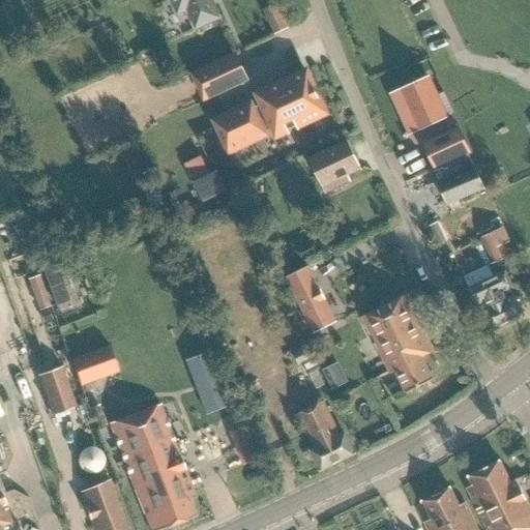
[(171,0),(178,13),(187,9),(196,28),(218,18),(210,0),(171,0)]
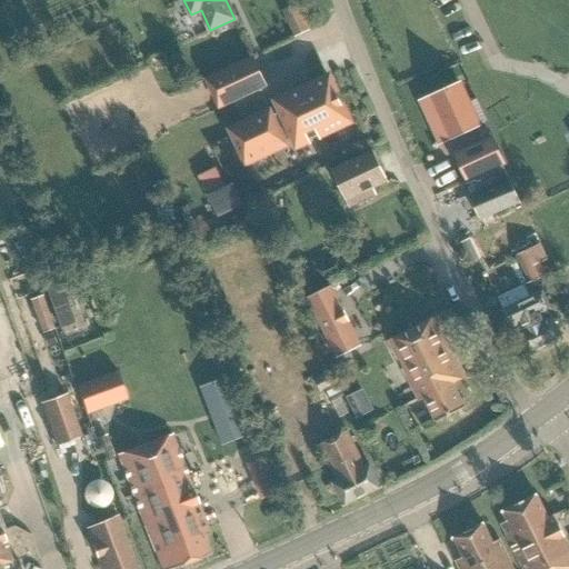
[(297,5),(283,11),(296,36),(309,30),(297,5)]
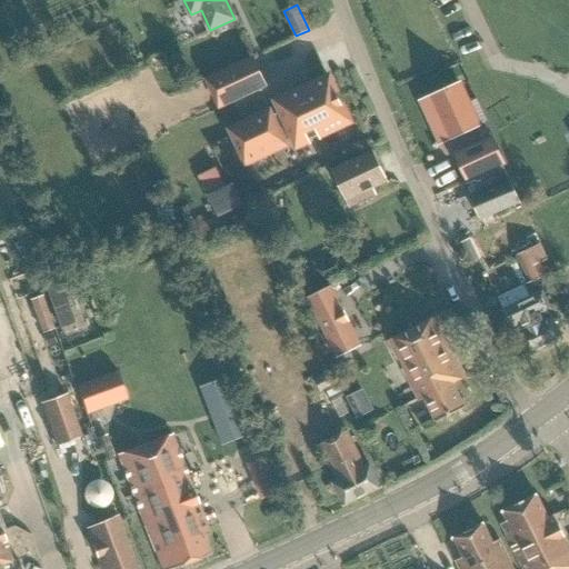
[(265,86),(252,59),(208,80),(220,107),(223,105),(265,86)]
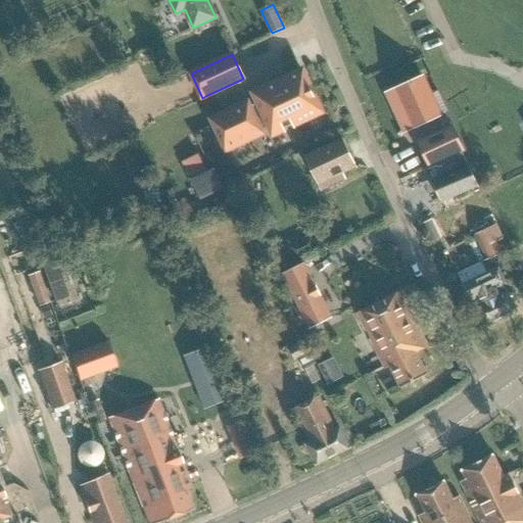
[(316,108),(296,67),(248,90),(252,99),(243,103),(241,100),(215,112),(206,116),(210,124),(220,146),(255,130),(249,117),(258,113),(268,131),(316,108)]
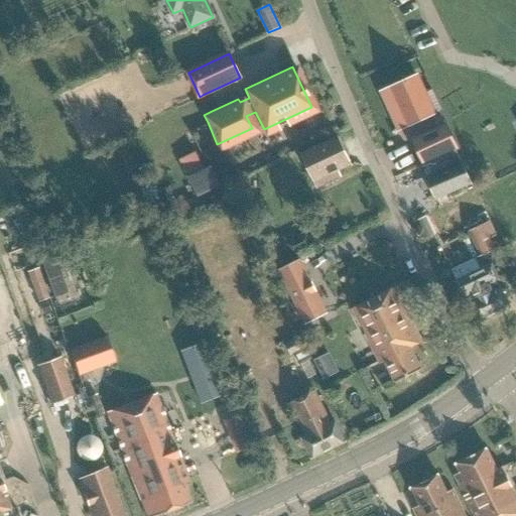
[(419,82),(394,94),(411,132),(437,120),(419,82)]
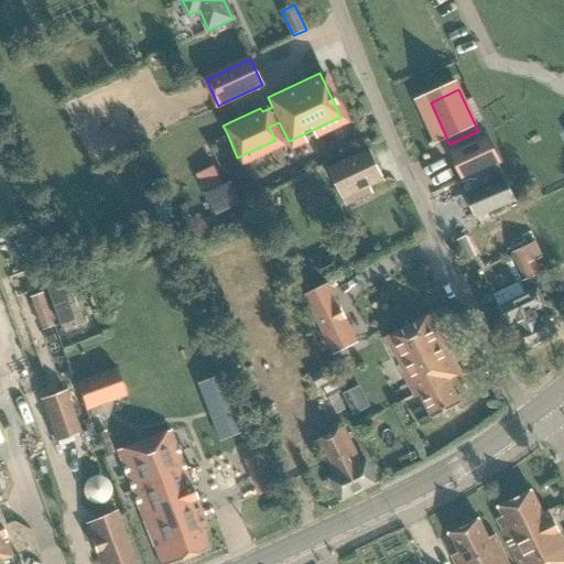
[(488,138),(452,154),(463,179),(499,161),(488,138)]
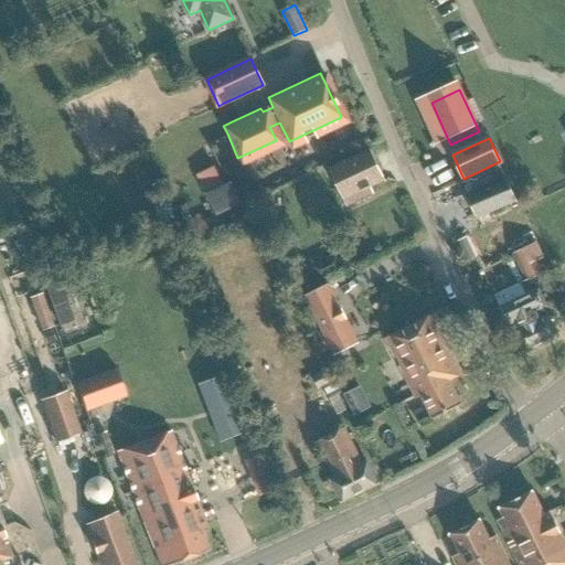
[(364,149),(331,163),(333,167),(324,170),(342,208),(368,195),(365,190),(381,182),(366,151),(365,151),(364,149)]
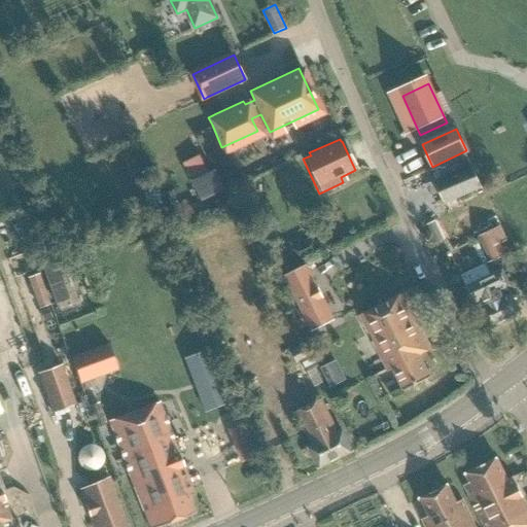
[(478,190),(467,168),(431,182),(442,205),(478,190)]
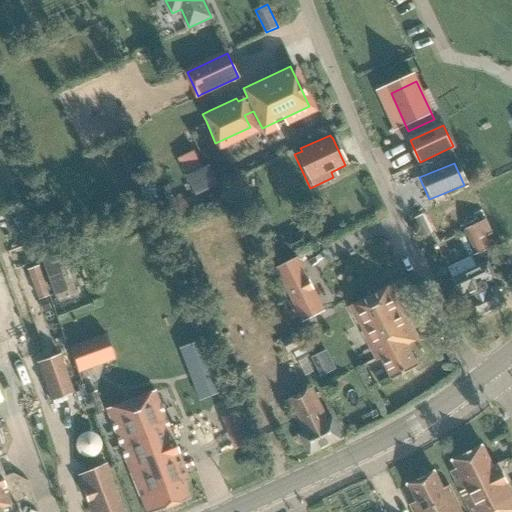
[(210,166),(188,176),(196,194),(218,183),(210,166)]
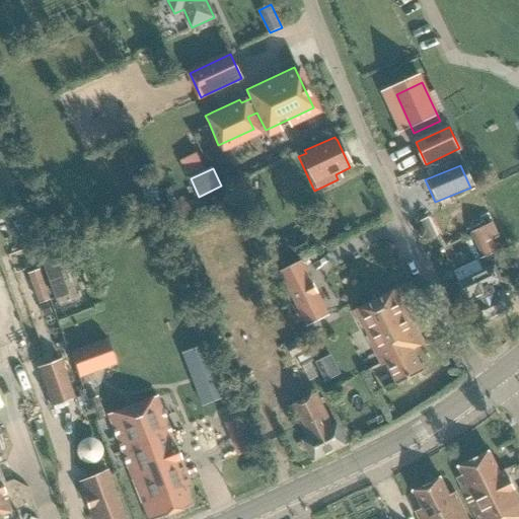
[(437,235),(428,217),(419,221),(428,239),(437,235)]
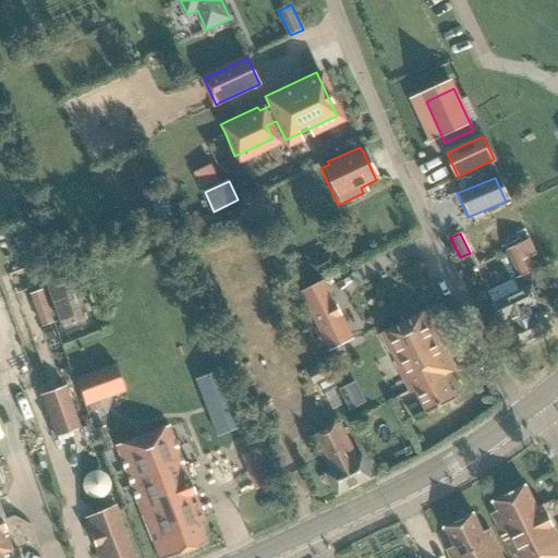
[(514,279),(520,290),(492,304),(500,323),(509,318),(512,325),(508,327),(519,349),(553,332),(542,311),(534,315),(531,307),(541,302),(532,284),(538,281),(533,271),(535,270),(530,258),(536,255),(529,239),(508,249),(521,276),(514,279)]
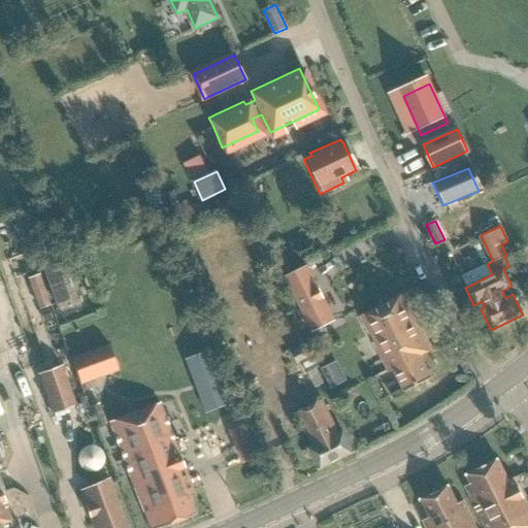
[(306,240),(304,245),(307,254),(319,248),(314,237),(306,240)]
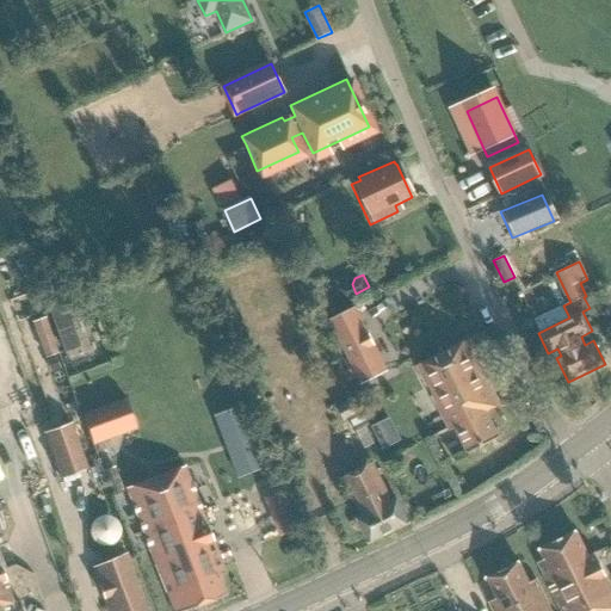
[(329,322),(359,387),(386,375),(356,310),(329,322)]
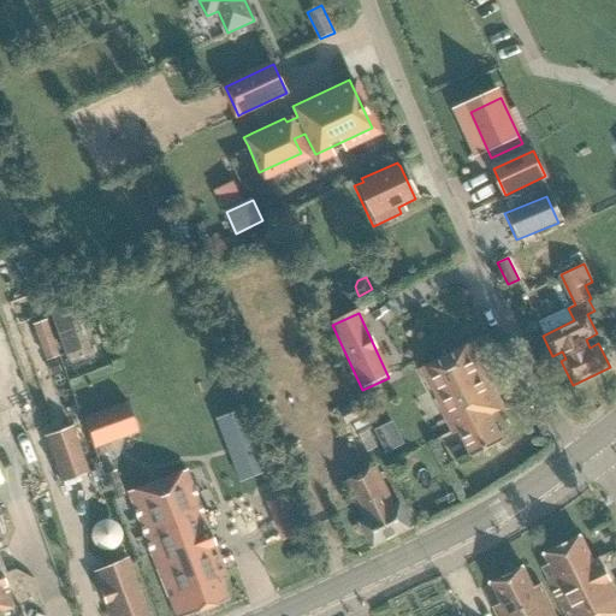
[(472,343),(420,368),(452,433),(458,431),(472,457),(503,440),(490,414),(504,407),(490,378),(487,379),(480,366),(483,365),(472,343)]
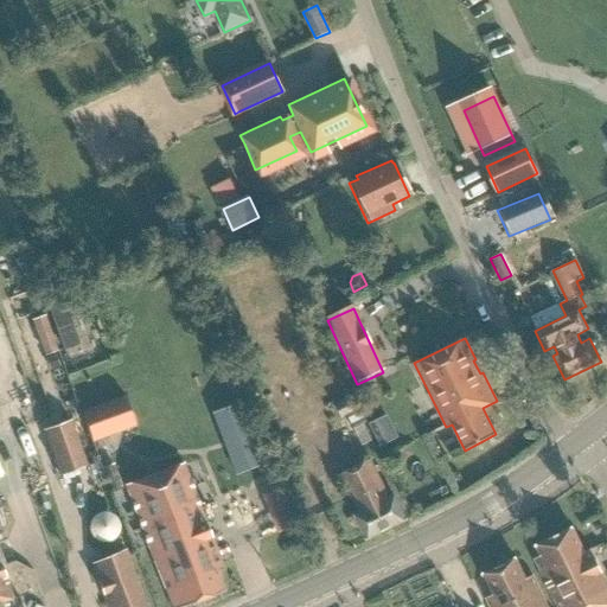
[(53,355),(46,357),(51,369),(58,366),(53,355)]
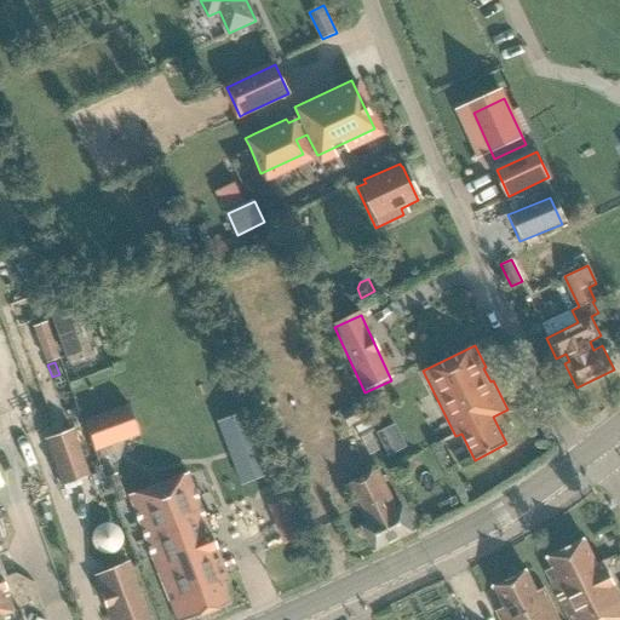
[(95,449),(138,434),(127,405),(84,420),(95,449)]
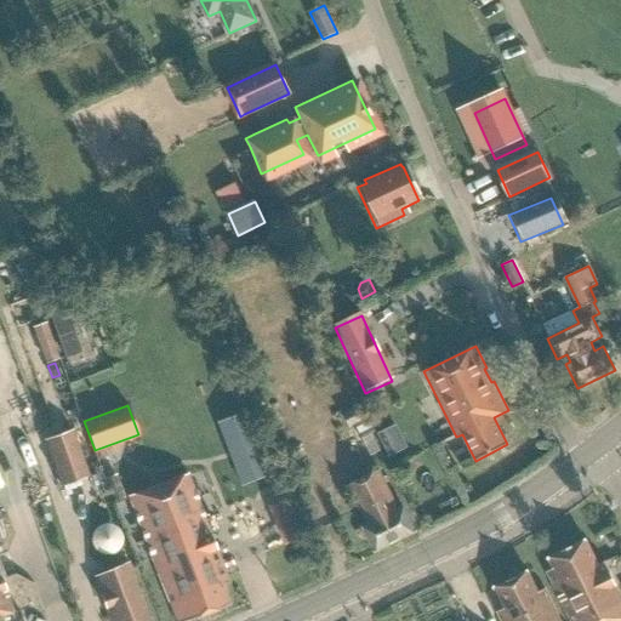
[(358,408),(343,415),(349,427),(354,425),(364,420),(358,408)]
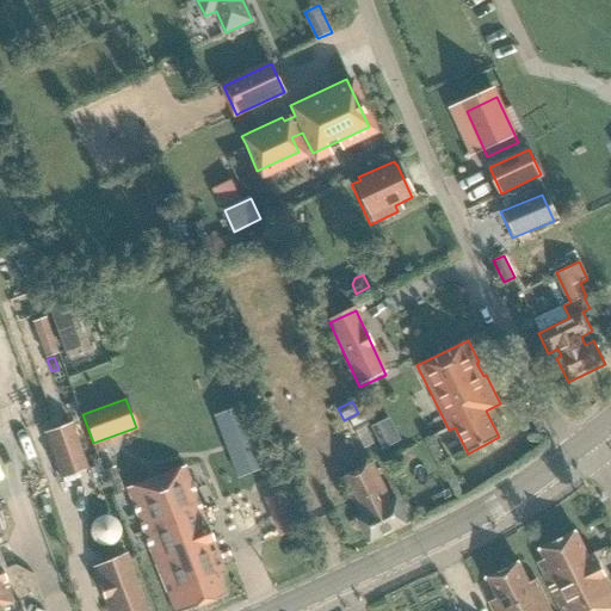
[(241,417),(230,420),(244,456),(254,452),(241,417)]
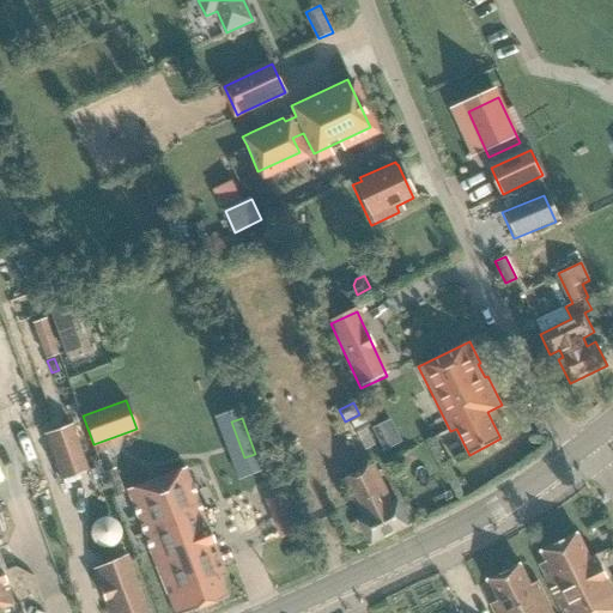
[(393,422),(372,430),(383,454),(402,447),(393,422)]
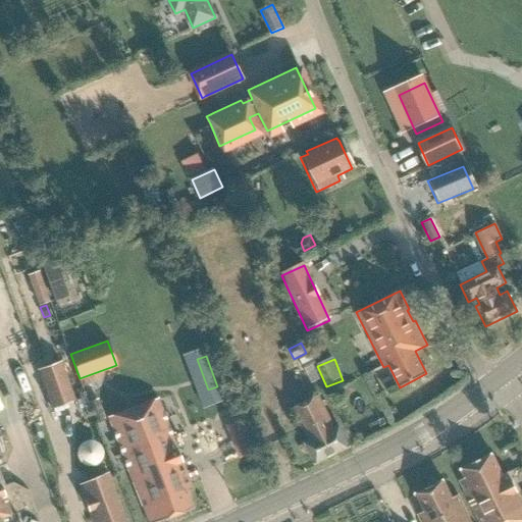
[(74,400),(60,361),(36,370),(50,409),(74,400)]
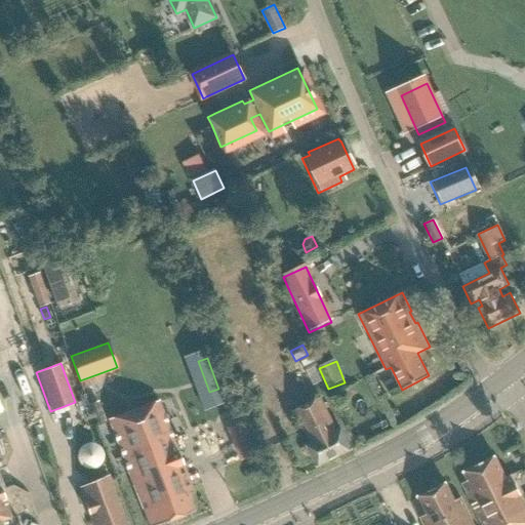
[(314,367),(306,371),(314,386),(321,381),(314,367)]
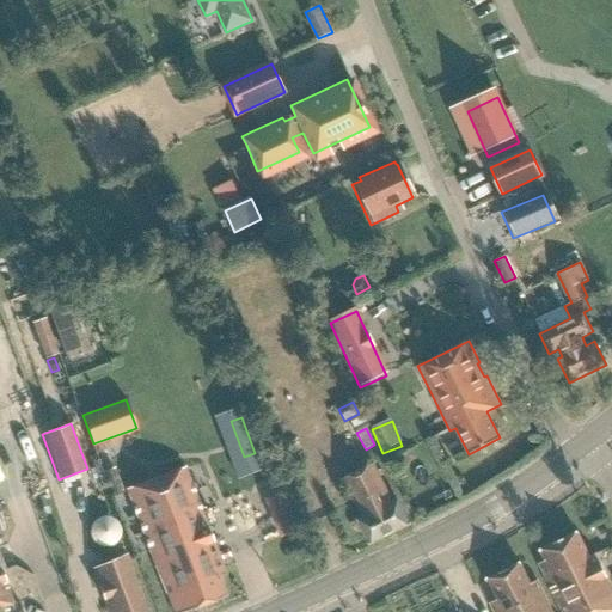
[(371,544),(389,534),(395,532),(410,525),(397,500),(393,502),(373,463),(357,471),(343,478),(362,516),(357,519),(371,544)]
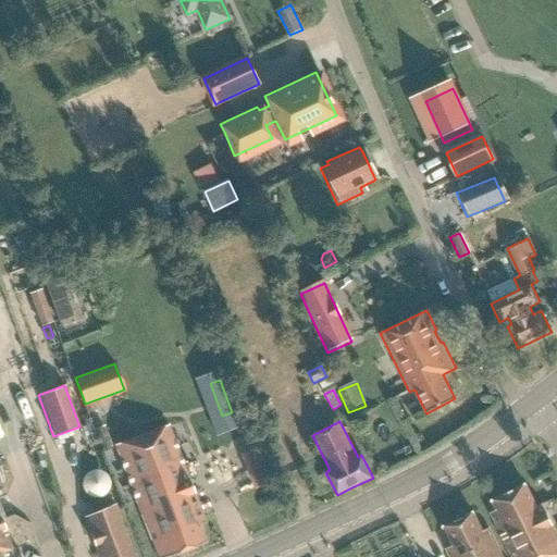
[(103,425),(94,430),(102,452),(112,448),(103,425)]
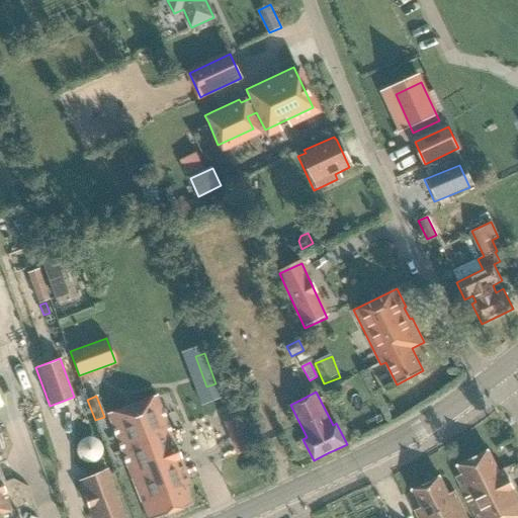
[(147,517),(154,517),(192,504),(186,488),(190,486),(158,400),(156,396),(133,405),(127,407),(107,414),(147,517)]
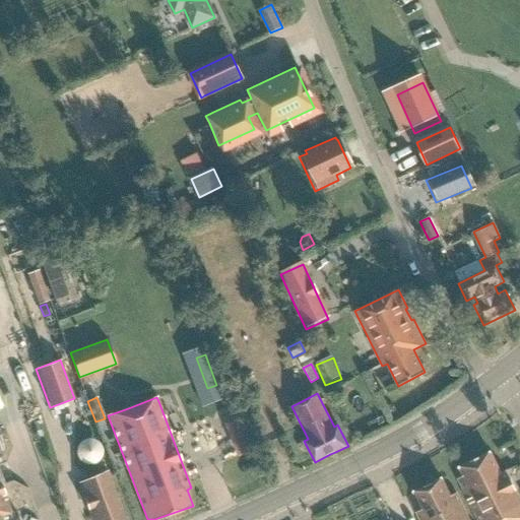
[(81,441),(76,462),(98,467),(103,446),(81,441)]
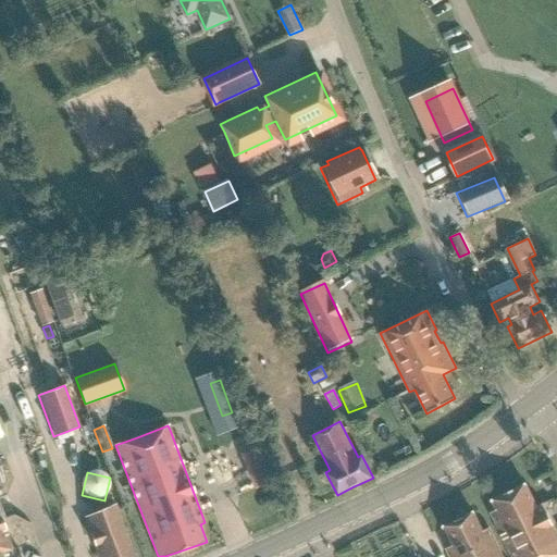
[(525,485),(492,502),(496,510),(491,512),(502,534),(511,556),(556,556),(556,533),(554,527),(553,524),(542,504),(536,507),(533,500),(525,485)]
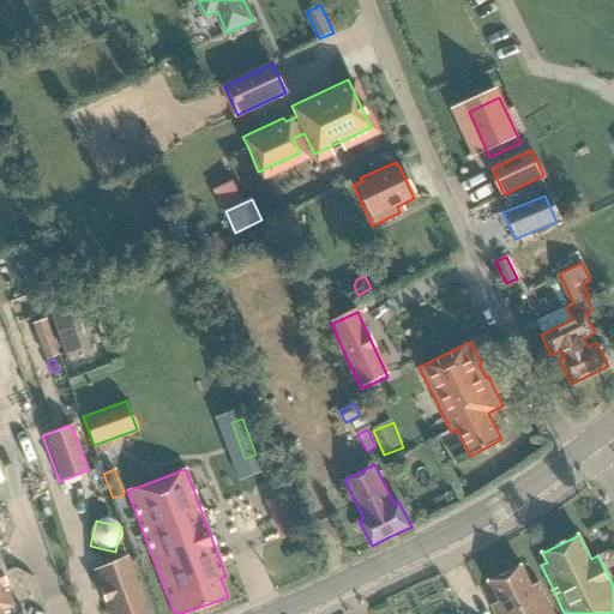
[(146,613),(124,558),(89,572),(107,613),(146,613)]
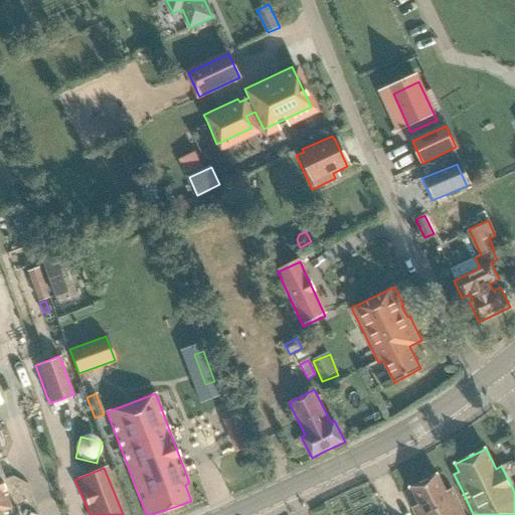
[(438,474),(410,488),(416,502),(410,505),(414,514),(463,514),(449,485),(445,488),(438,474)]
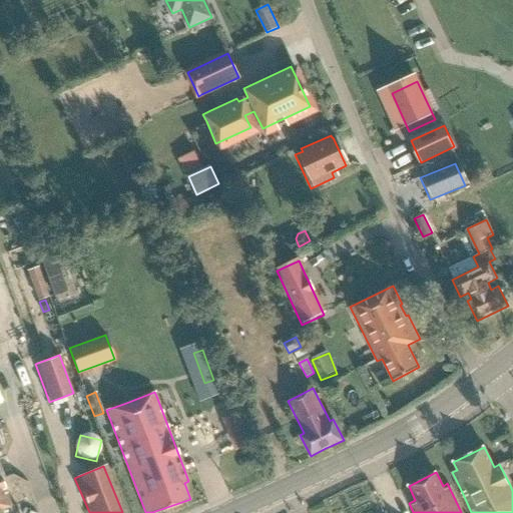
[(0,509),(10,505),(0,479),(0,512),(1,512),(0,510),(0,509)]
